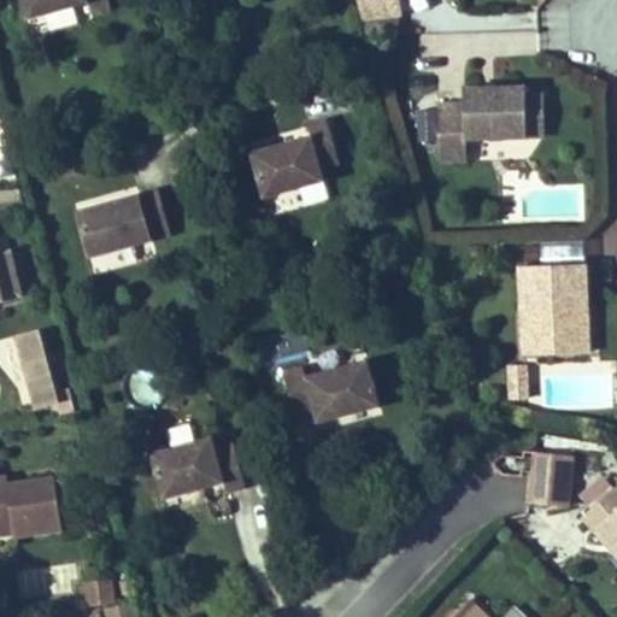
[(112,6),(110,0),(23,0),(28,18),(90,1),(94,11),(112,6)]
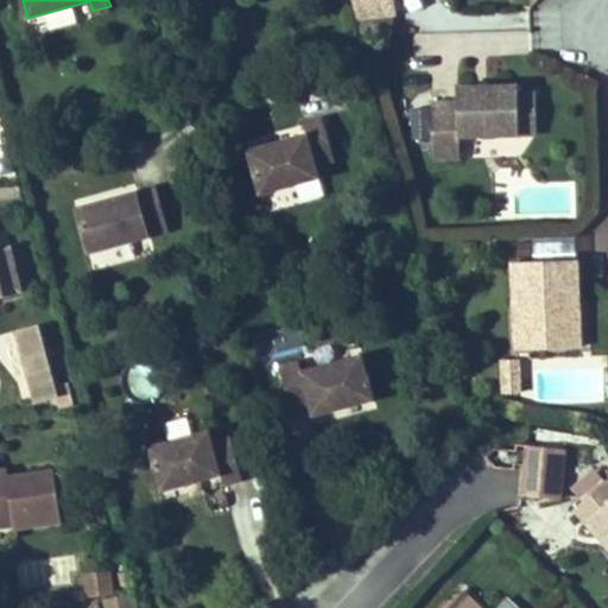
[(396,13),(393,0),(353,0),(359,18),(396,13)]
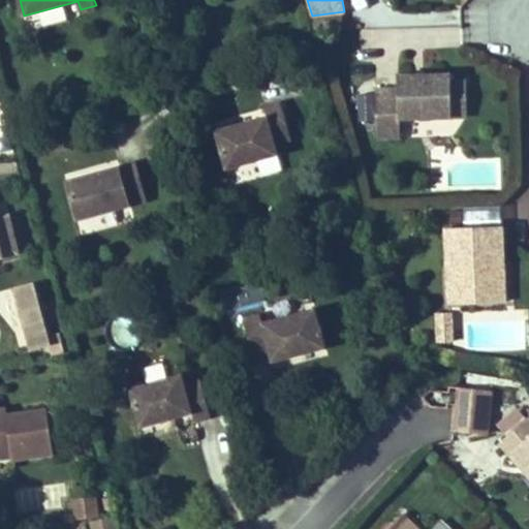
[(453,82),(452,74),(399,75),(399,88),(377,89),(378,138),(401,137),(401,118),(453,117),(453,82)]
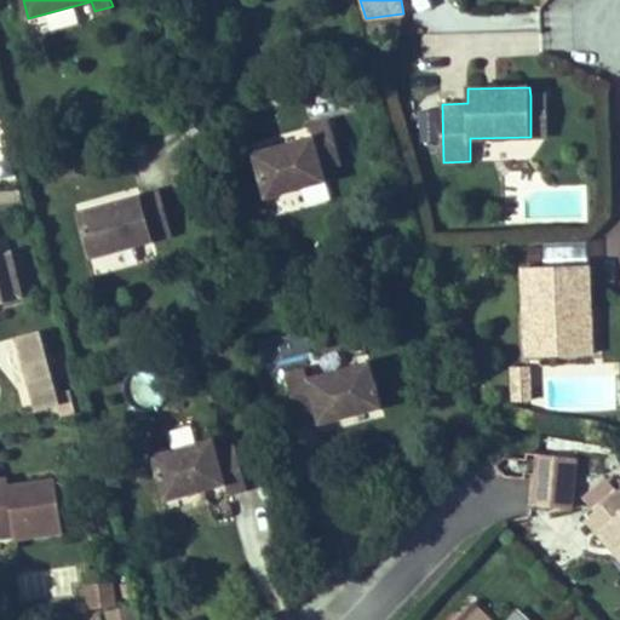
[(549,136),(546,96),(530,96),(530,137),(549,136)]
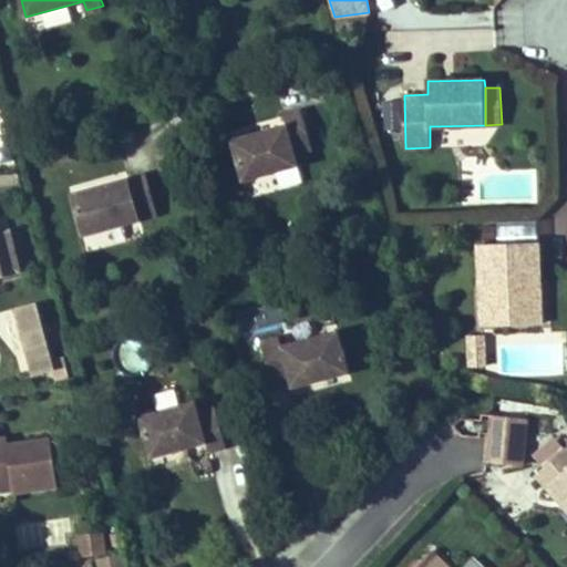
[(402,127),(401,101),(385,102),(387,129),(402,127)]
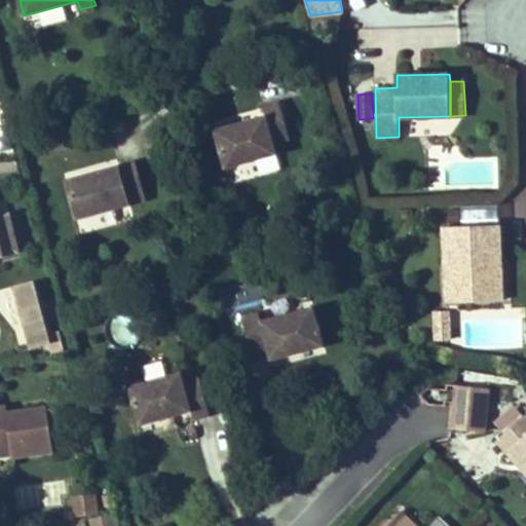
[(266,116),(215,130),(225,167),(277,153),(274,144),(291,139),(280,102),(263,107),(266,116)]
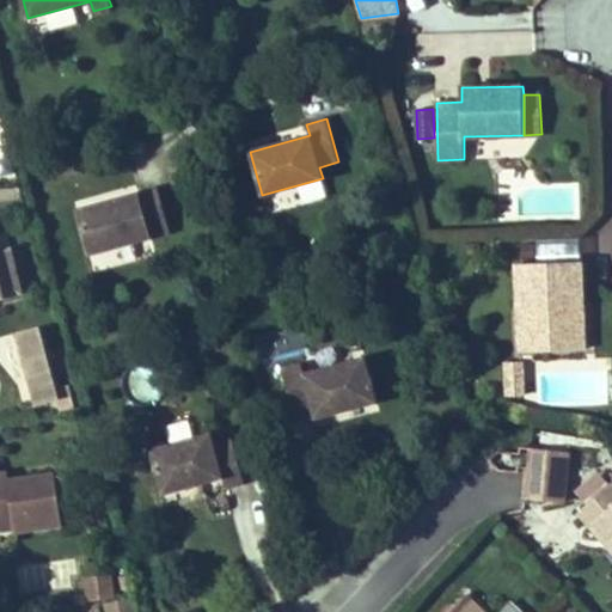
[(170,232),(158,188),(114,201),(115,204),(104,207),(103,203),(78,210),(90,254),(170,232)]
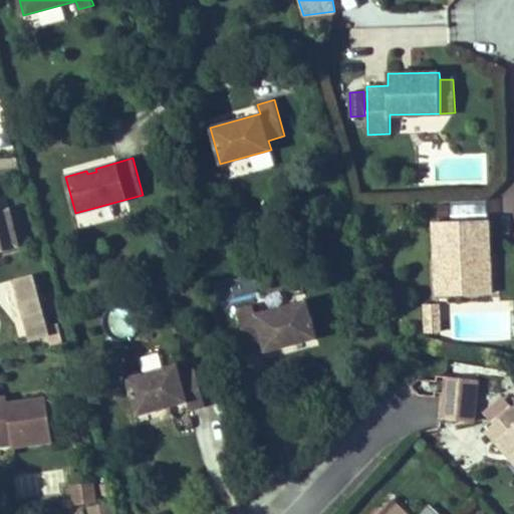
[(0,250),(19,245),(9,208),(0,210),(0,250)]
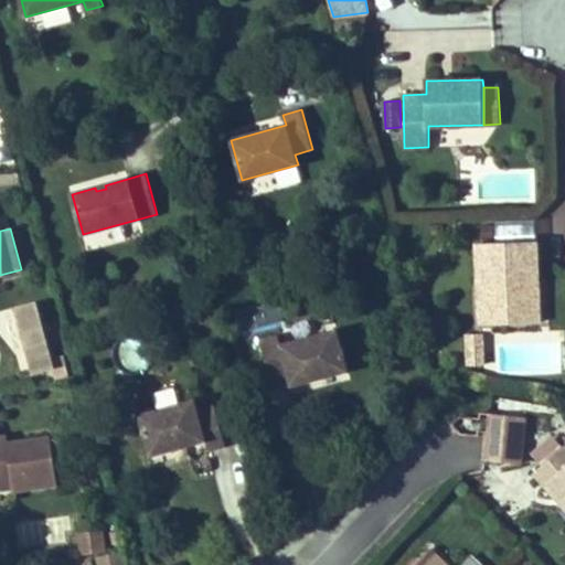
[(541,322),(540,292),(536,292),(536,283),(540,283),(537,241),(478,244),(479,284),(490,284),(491,323),(541,322)]
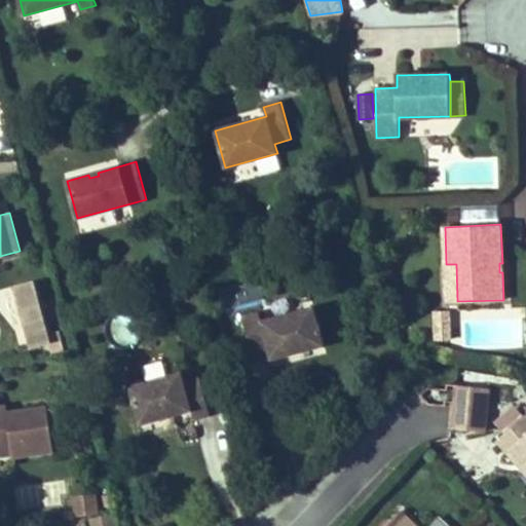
[(457,301),(456,264),(446,264),(447,302),(457,301)]
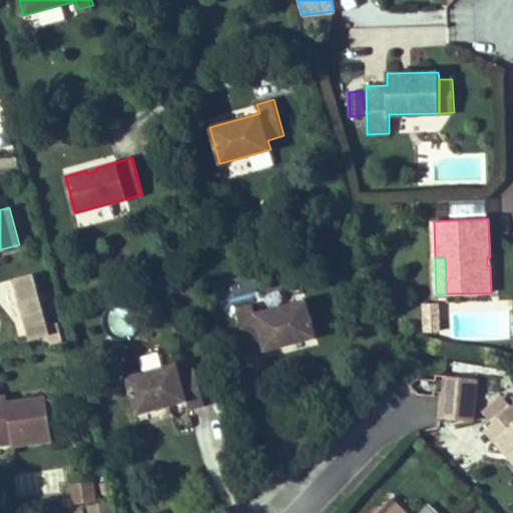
[(50,335),(33,274),(14,280),(21,304),(27,302),(30,314),(24,316),(30,340),(50,335)]
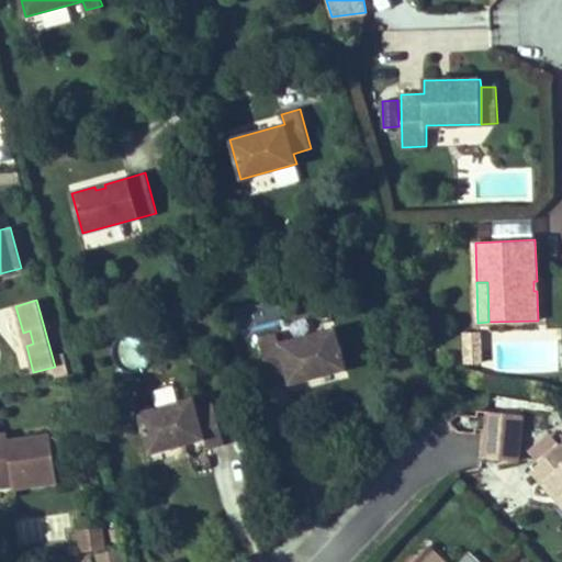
[(347,369),(336,327),(280,343),(277,333),(259,337),(270,378),(287,373),(290,384),(312,379),(310,373),(319,370),(321,375),(347,369)]
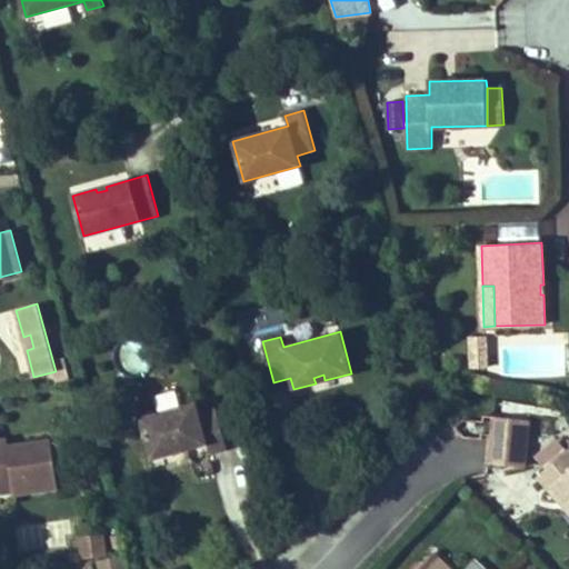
[(33,348),(30,335),(23,337),(27,350),(33,348)]
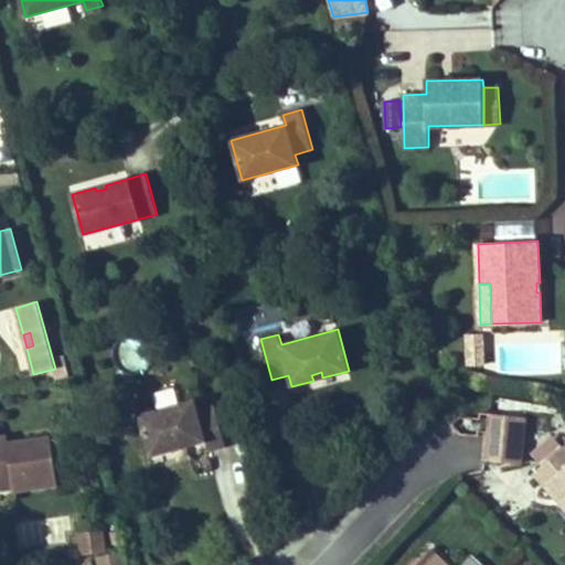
[(486,365),(486,333),(464,333),(464,365),(486,365)]
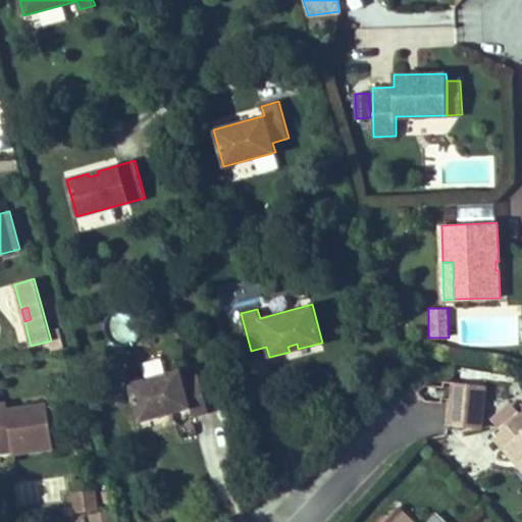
[(209,412),(196,364),(128,383),(139,421),(190,407),(192,417),(209,412)]
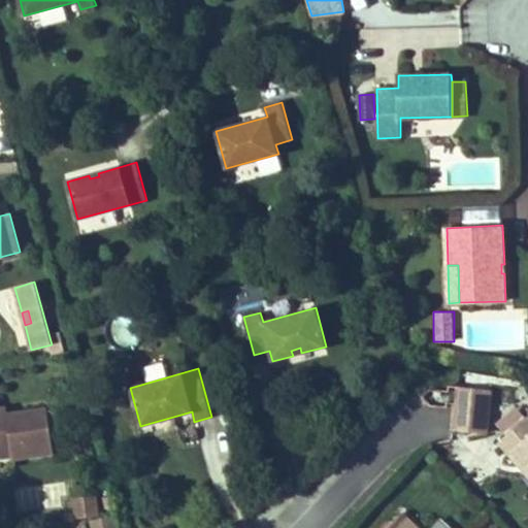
[(457,404),(458,387),(449,386),(449,391),(431,389),(422,396),(430,405),(448,407),(448,403),(457,404)]
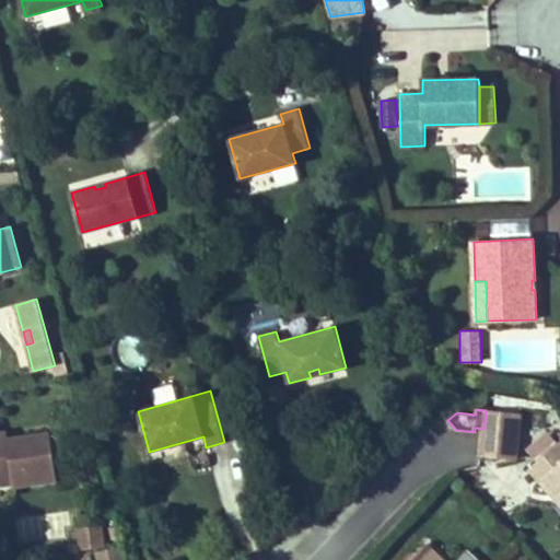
[(520,413),(486,410),(485,429),(481,456),(515,459),(520,413)]
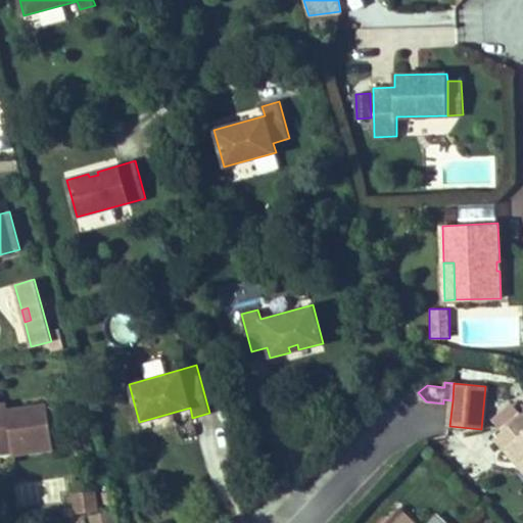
[(54,447),(47,405),(8,411),(7,405),(0,405),(0,447),(12,446),(13,454),(54,447)]
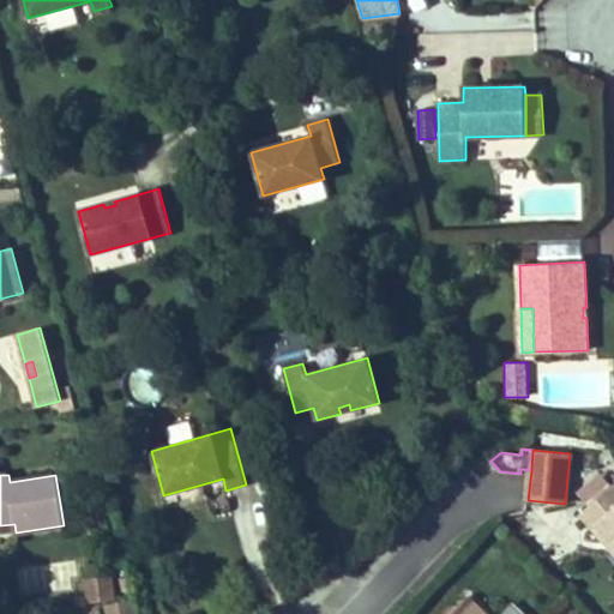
[(613,483),(579,515),(593,529),(594,528),(613,551),(613,483)]
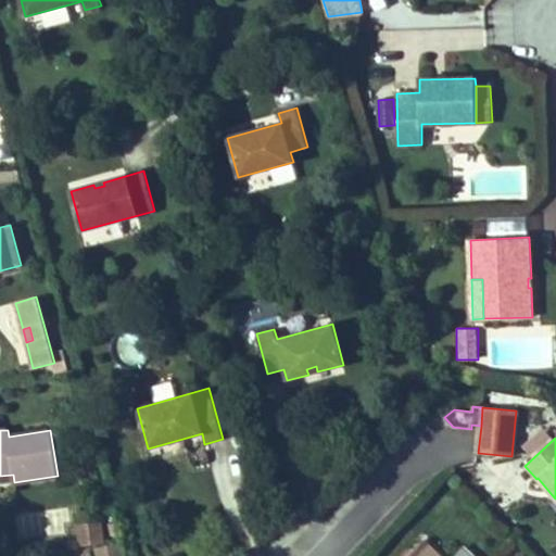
[(103,543),(101,526),(79,529),(81,546),(103,543)]
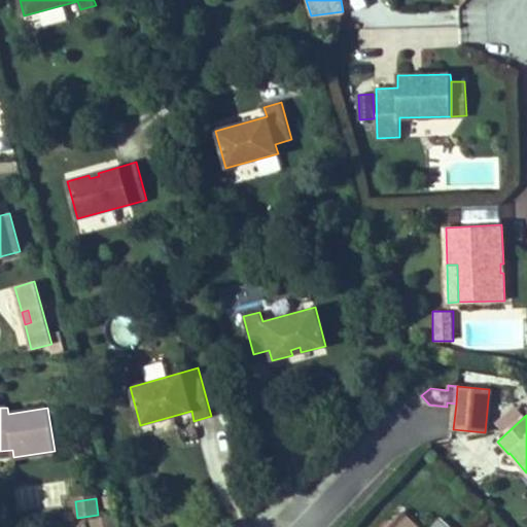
[(416,526),(401,513),(387,526),(416,526)]
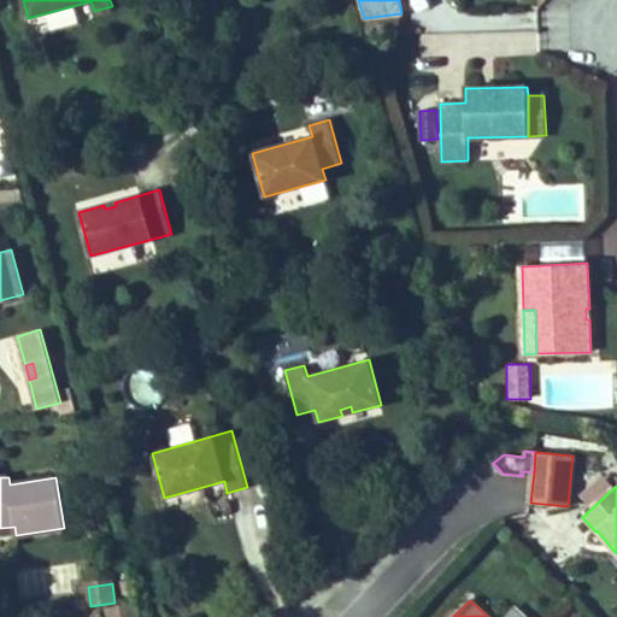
[(136,616),(131,603),(107,609),(110,616),(136,616)]
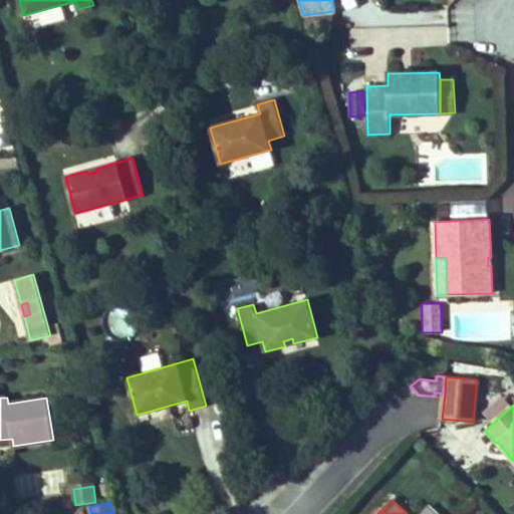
[(436,513),(427,505),(419,513),(436,513)]
